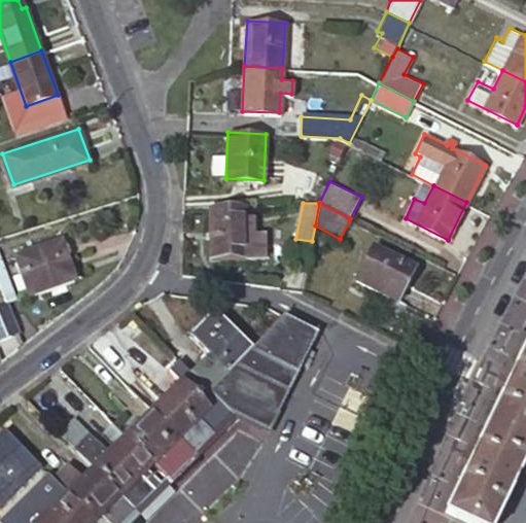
[(253,219),(252,204),(245,204),(209,205),(210,257),(246,257),(265,257),(265,232),(253,232),(253,219)]
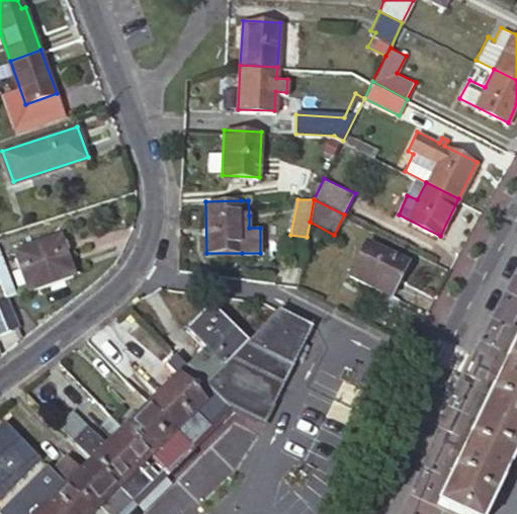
[(74,273),(60,234),(14,250),(28,288),(74,273)]
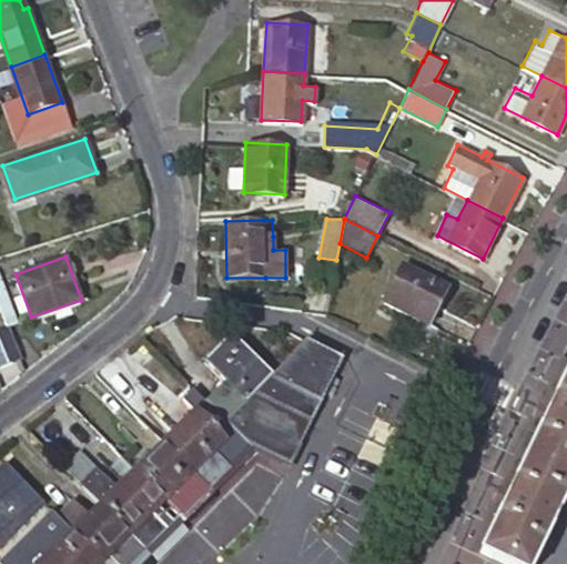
[(429,322),(448,288),(403,264),(384,300),(429,322)]
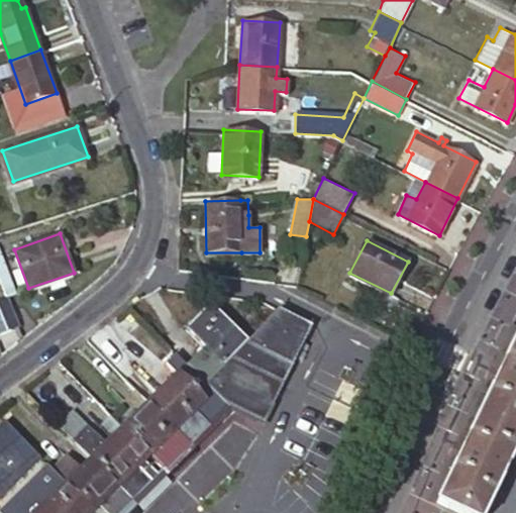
[(0,298),(0,331),(19,323),(7,296),(0,298)]
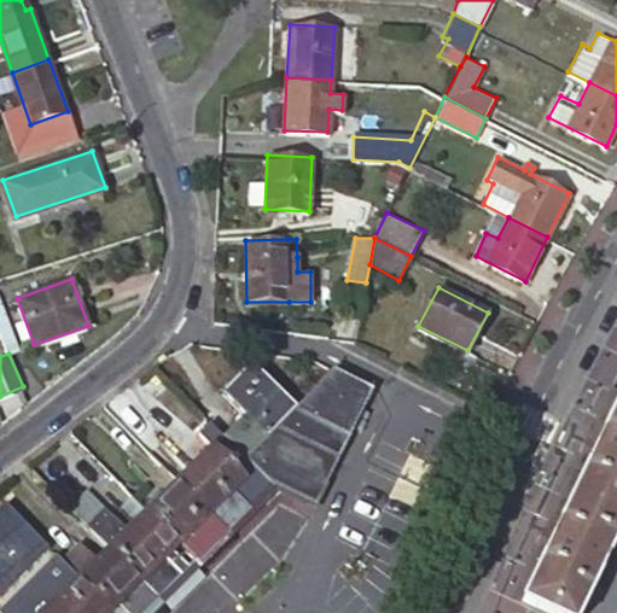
[(223,433),(275,483),(315,502),(326,482),(373,387),(332,367),(306,395),(286,384),(281,389),(251,361),(222,390),(245,412),(223,432),(223,433)]
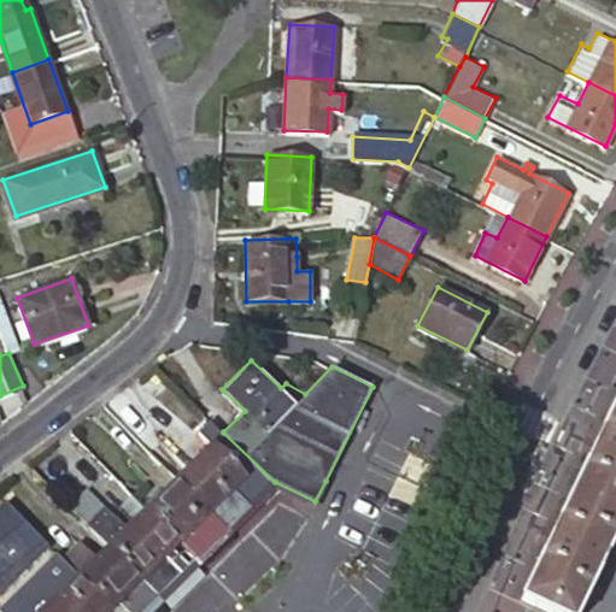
[(524,599),(615,404),(615,388),(611,386),(512,593),(524,599)]
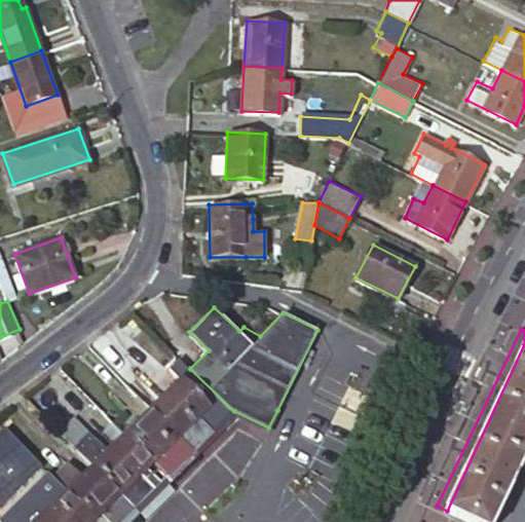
[(524,344),(447,511),(470,521),(491,521),(524,451),(524,344)]
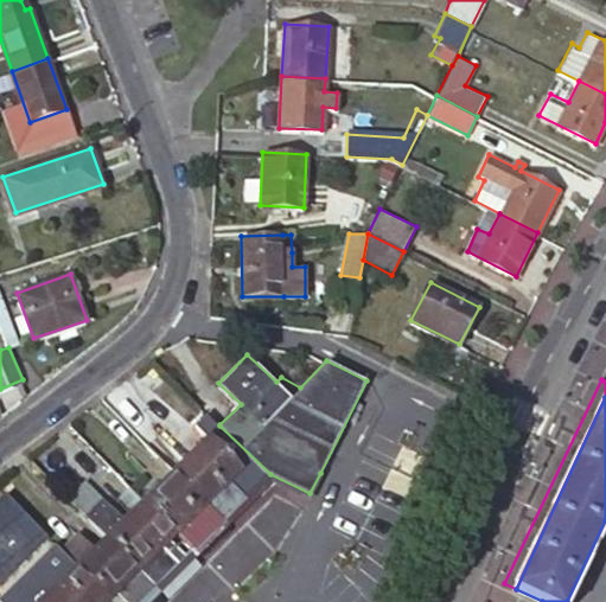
[(571,431),(581,407),(563,399),(543,443),(560,450),(568,431),(571,431)]
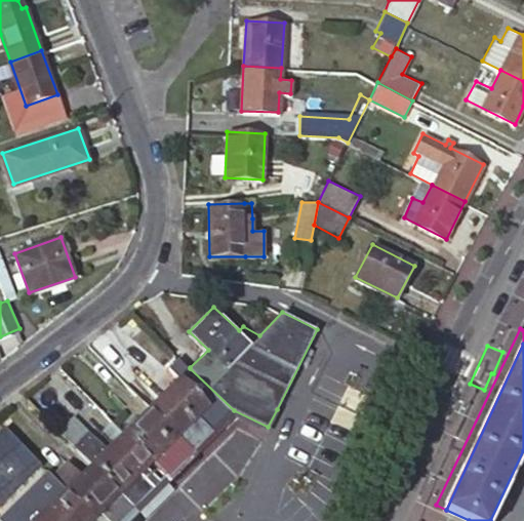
[(194,450),(234,410),(190,368),(190,367),(180,376),(182,378),(153,407),(194,450)]
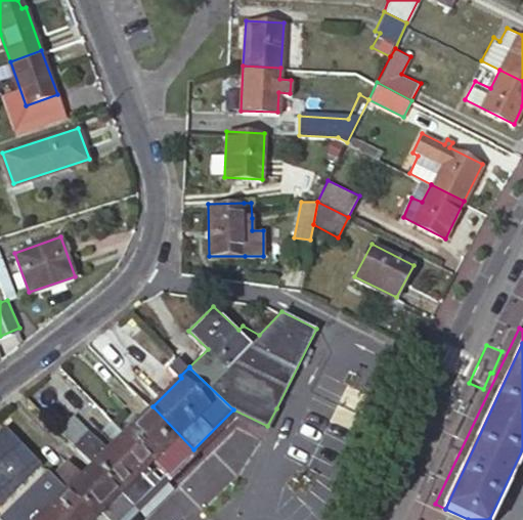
[(168,474),(193,449),(153,406),(127,431),(151,458),(168,474)]
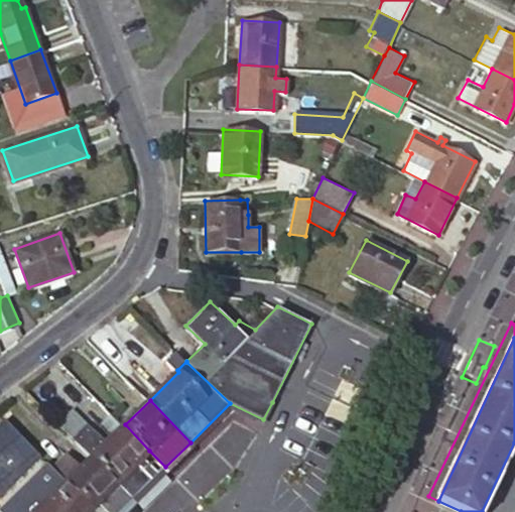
[(116,433),(125,424),(107,407),(99,416),(116,433)]
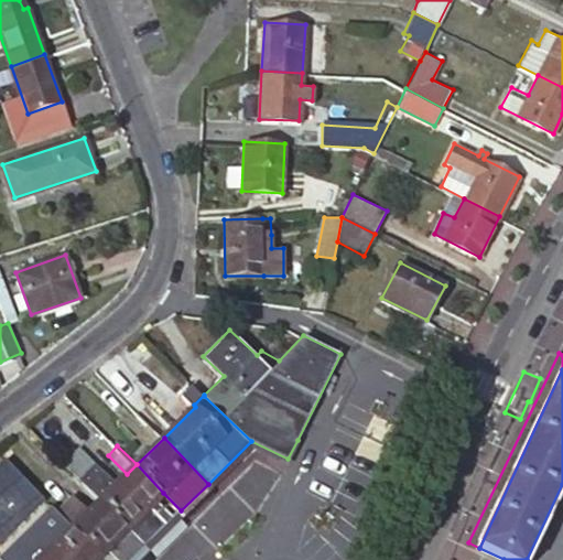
[(86,453),(71,469),(83,480),(98,464),(86,453)]
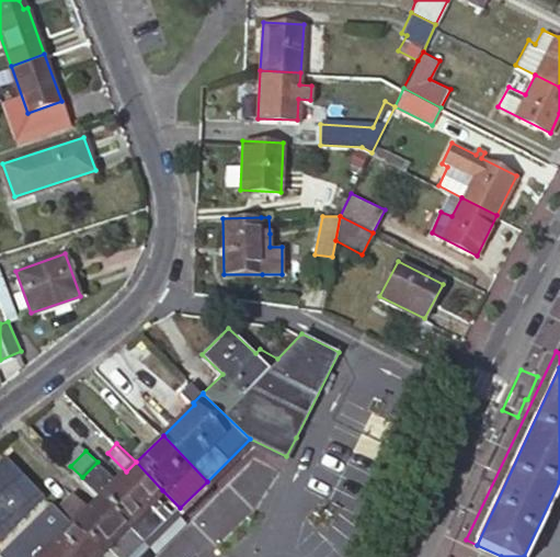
[(7,455),(0,459),(0,540),(45,496),(7,455)]
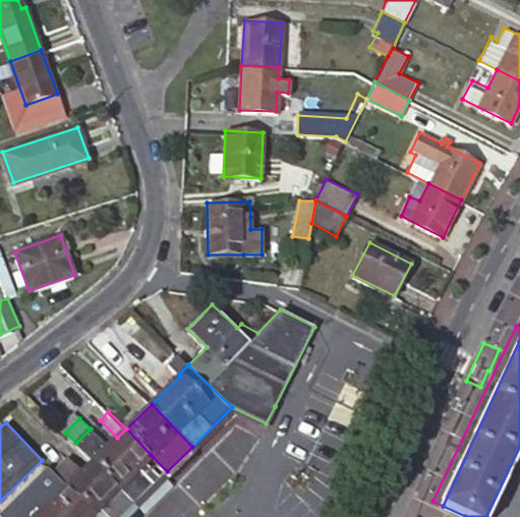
[(134,504),(161,477),(146,462),(151,455),(126,428),(117,438),(108,446),(91,428),(76,443),(94,460),(134,504)]
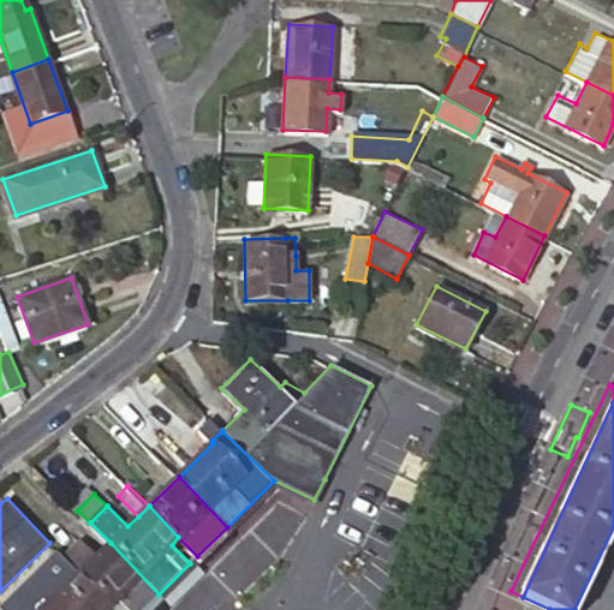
[(78,539),(61,555),(79,573),(96,557),(78,539)]
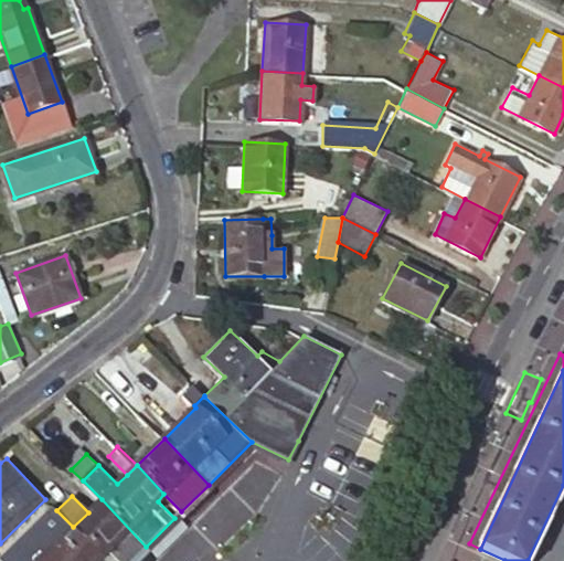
[(106,560),(131,560),(146,547),(102,499),(88,512),(73,527),(106,560)]
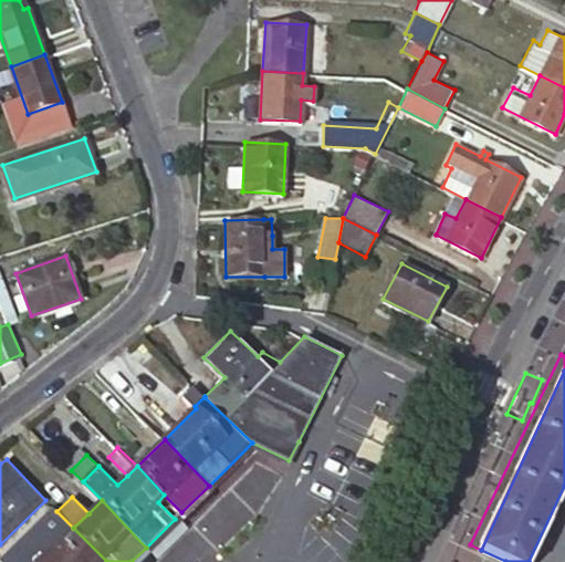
[(40,561),(106,561),(73,528),(56,511),(32,537),(48,554),(40,561)]
